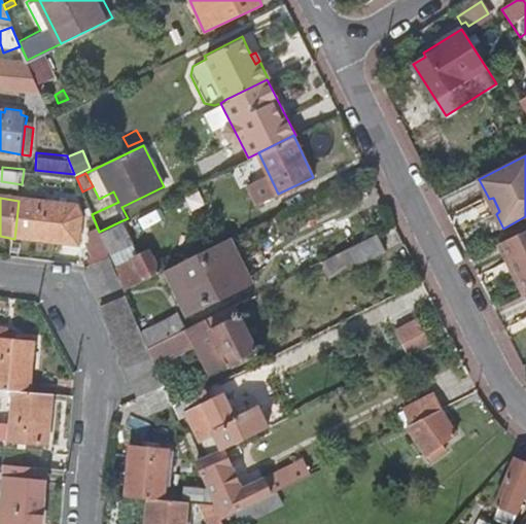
[(19,201),(14,239),(56,244),(61,206),(19,201)]
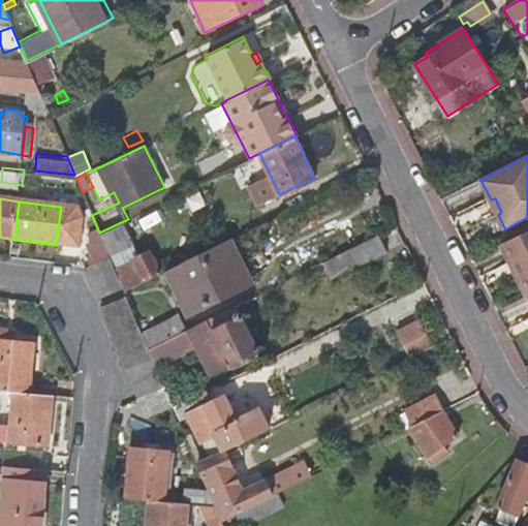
[(85,255),(104,246),(99,233),(92,215),(83,220),(89,234),(83,238),(87,247),(82,250),(85,255)]
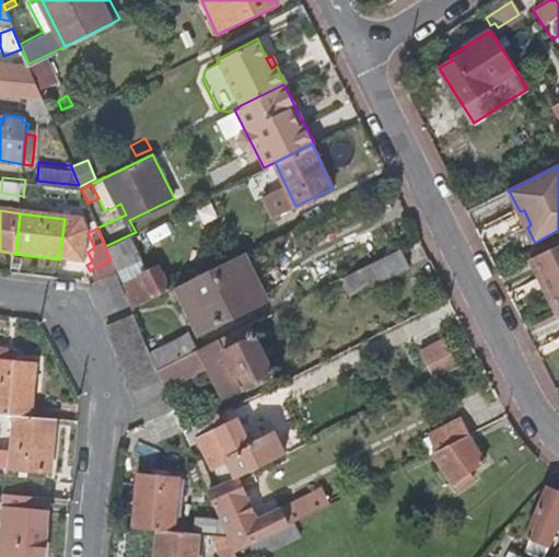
[(125,294),(130,306),(167,290),(156,268),(144,274),(130,234),(105,246),(111,260),(125,294)]
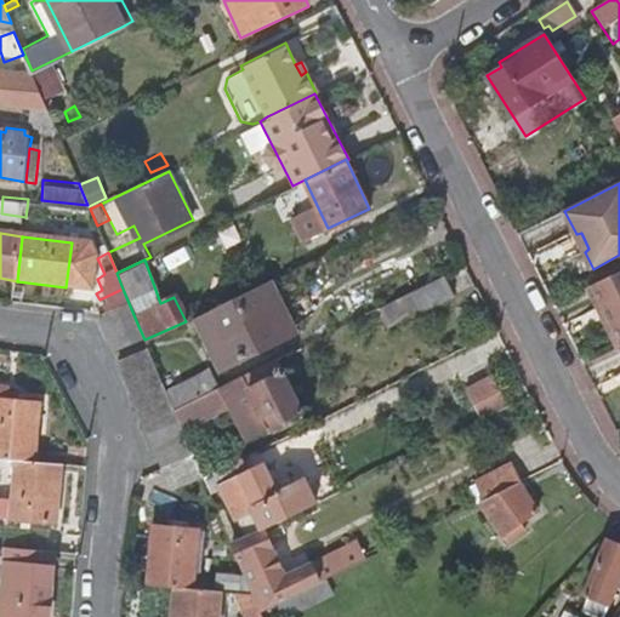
[(619,272),(593,286),(619,337),(619,272)]
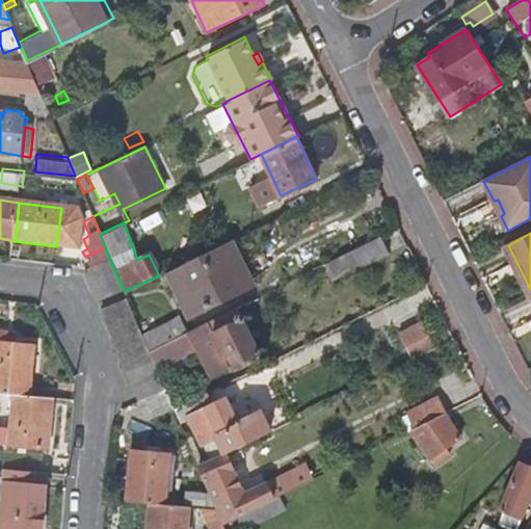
[(380,236),(353,249),(323,264),(333,282),(362,267),(389,254),(380,236)]
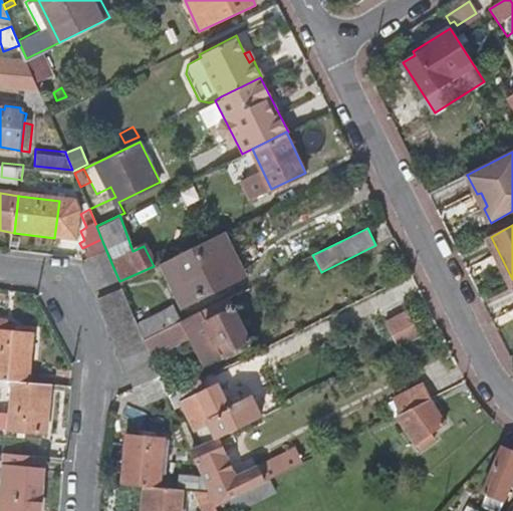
[(218,234),(164,261),(185,303),(239,276),(218,234)]
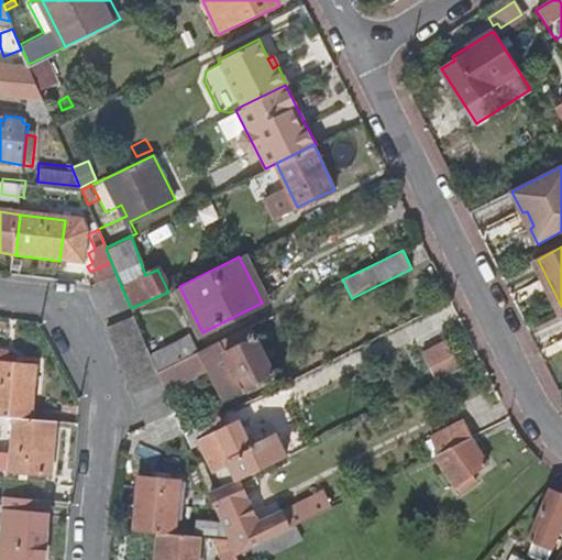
[(95,308),(125,296),(111,262),(90,272),(86,273),(80,276),(95,308)]
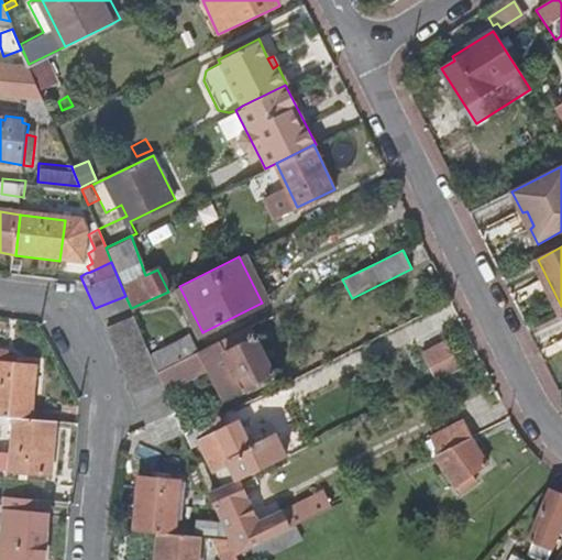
[(152,359),(131,308),(100,322),(140,414),(169,401),(167,394),(163,383),(157,372),(152,359)]
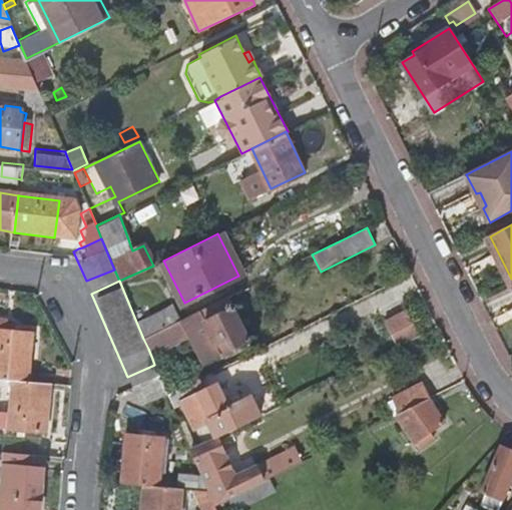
[(199,311),(191,315),(179,321),(176,322),(143,339),(148,349),(181,333),(186,341),(199,365),(220,354),(248,340),(232,307),(204,322),(199,311)]
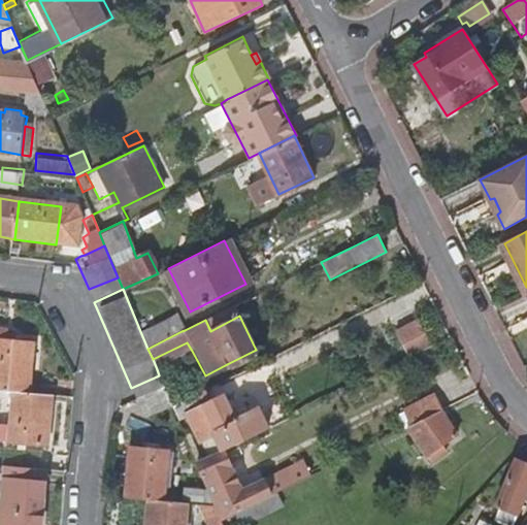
[(392,364),(432,345),(418,317),(379,336),(392,364)]
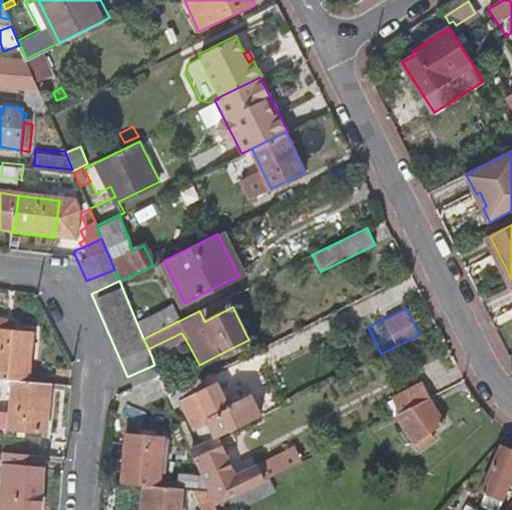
[(174,309),(138,327),(143,339),(176,322),(179,321),(174,309)]
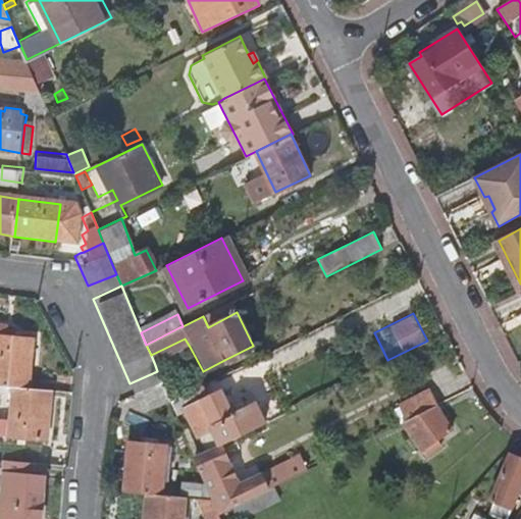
[(0,386),(12,388),(29,390),(34,341),(13,339),(13,334),(3,332),(4,328),(0,327),(0,386)]
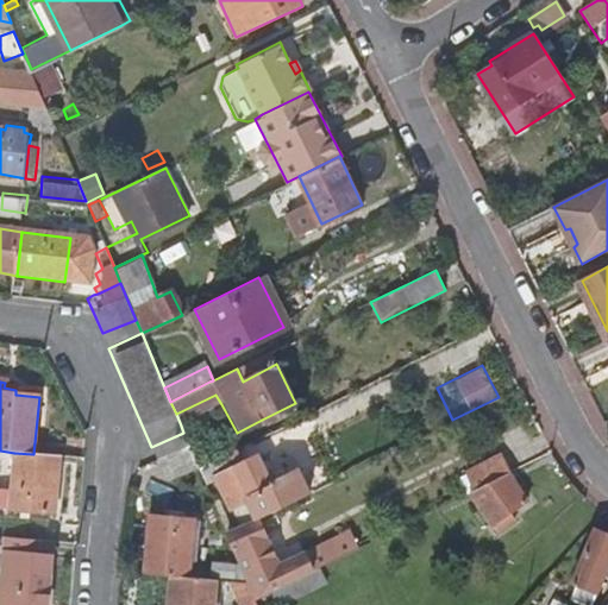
[(221,404),(215,395),(176,414),(181,426),(221,404)]
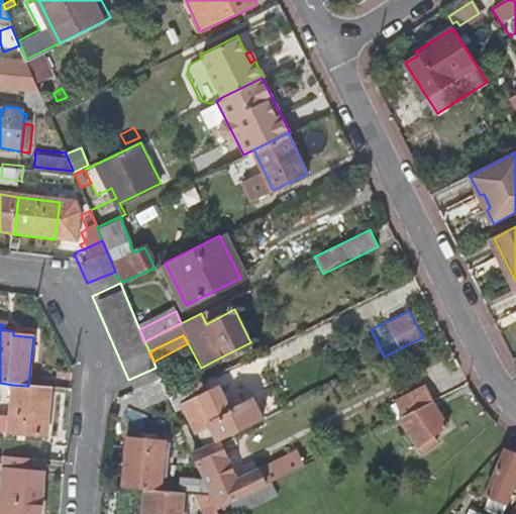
[(194,383),(168,397),(173,408),(181,404),(194,428),(206,423),(215,440),(265,416),(254,396),(231,407),(219,384),(199,394),(194,383)]
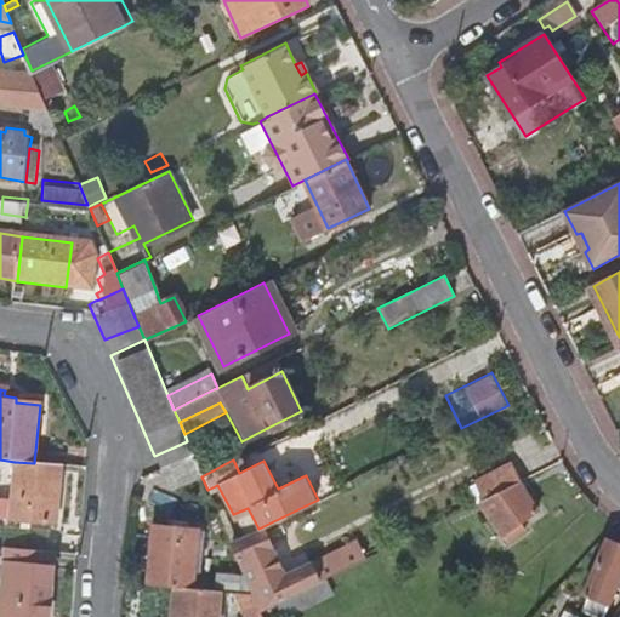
[(56,524),(62,466),(34,463),(15,462),(9,519),(56,524)]
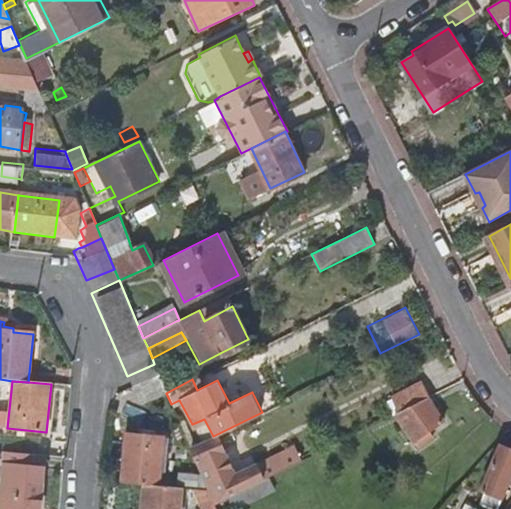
[(428,398),(430,397),(422,381),(392,397),(399,412),(428,398)]
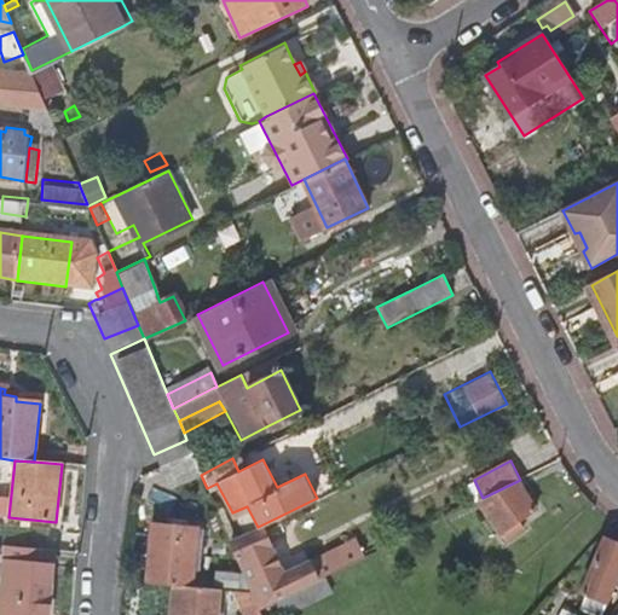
[(536,508),(518,481),(483,498),(481,499),(504,533),(508,539),(523,527),(518,522),(536,508)]
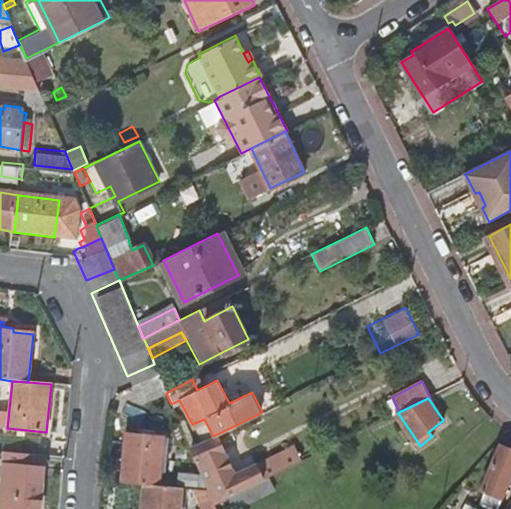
[(125,432),(121,488),(142,490),(179,493),(180,486),(158,483),(162,436),(125,432)]
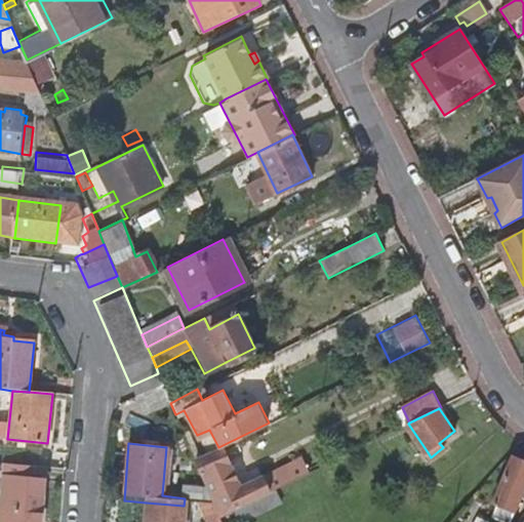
[(194,459),(214,509),(218,519),(232,512),(275,490),(308,474),(298,456),(236,488),(215,448),(194,459)]
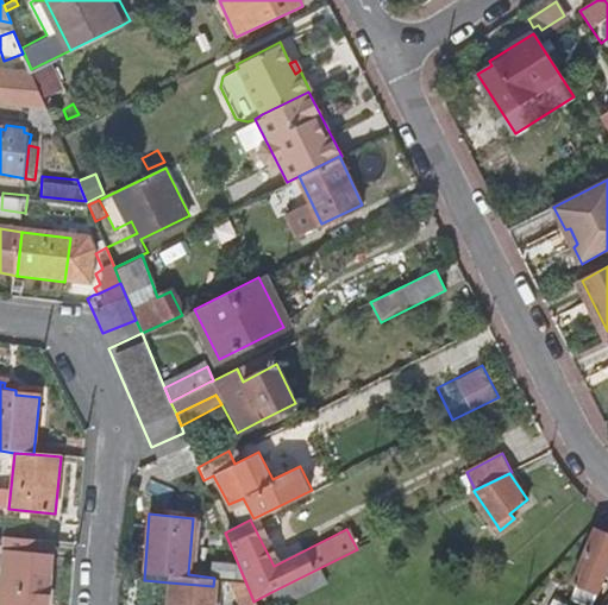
[(596,604),(607,577),(607,534),(590,528),(562,604),(596,604)]
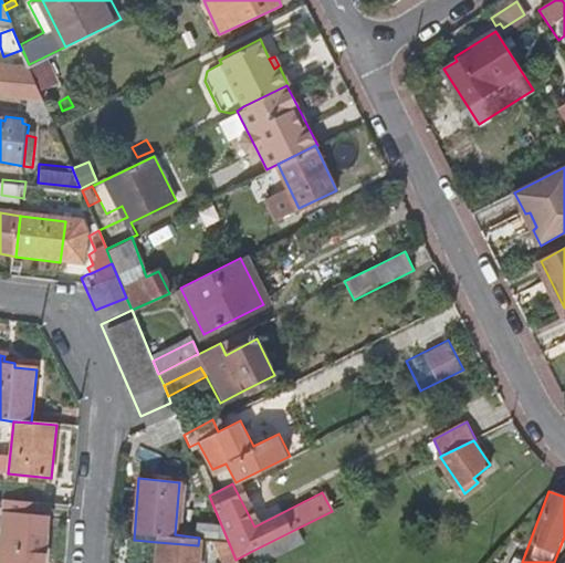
[(41,562),(48,503),(6,500),(0,562),(41,562)]
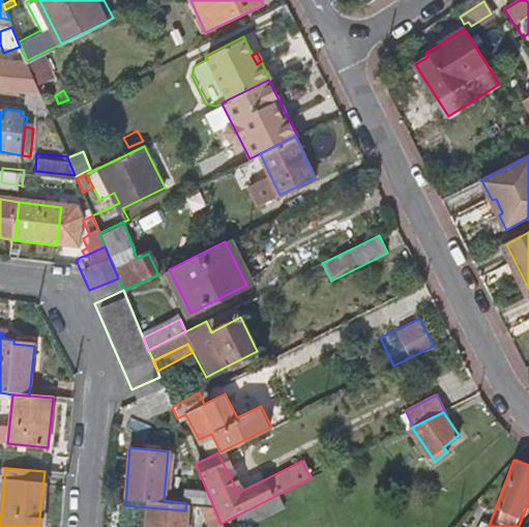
[(277,495),(234,517),(238,526),(243,526),(283,507),(277,495)]
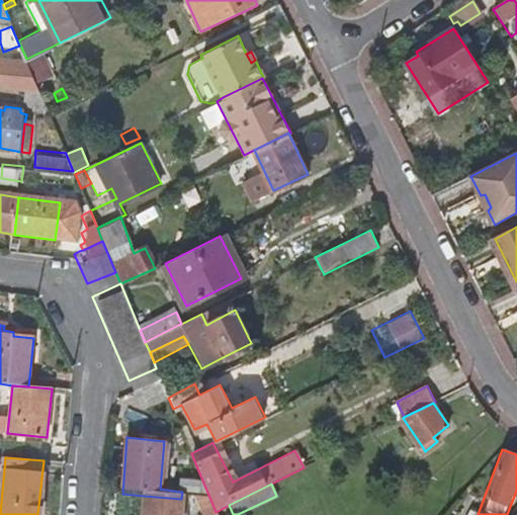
[(179,514),(181,499),(144,496),(141,514),(179,514)]
